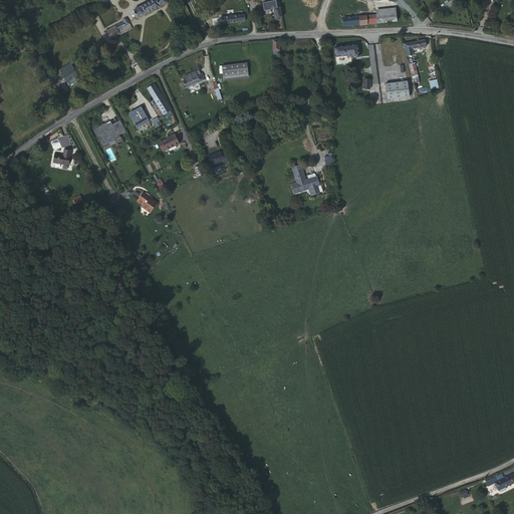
[(168,3),(167,3),(166,0),(154,0),(134,10),(137,18),(168,3)]
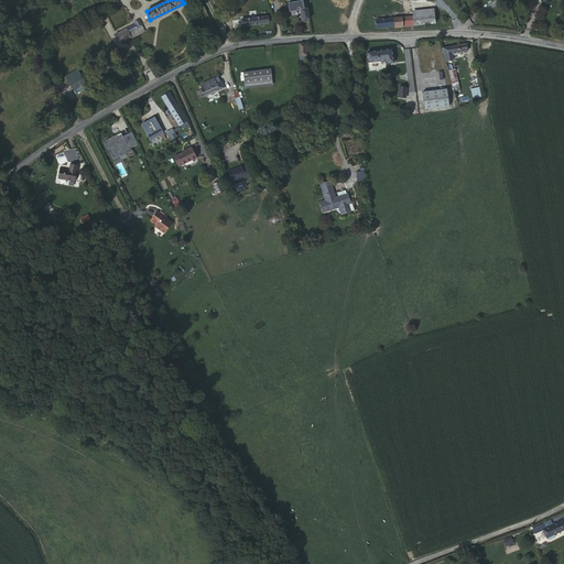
[(308,20),(306,8),(304,9),(303,2),(299,2),(302,20),(308,20)]
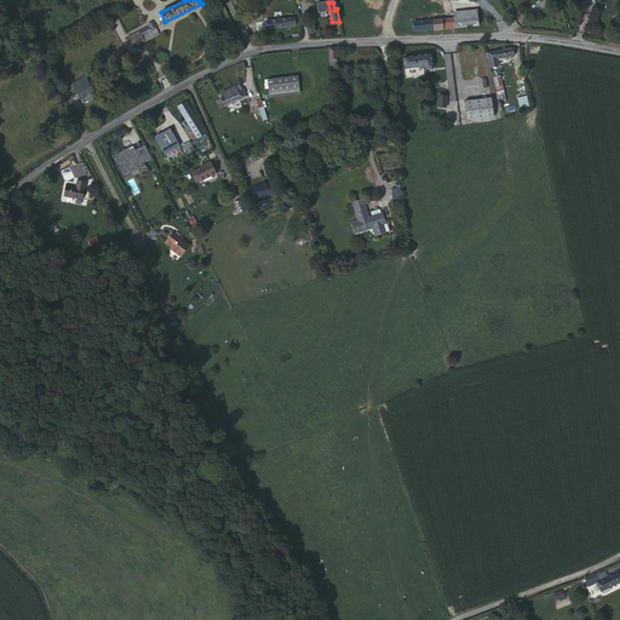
[(434,30),(477,26),(477,15),(466,16),(445,18),(413,22),(414,30),(434,29),(434,30)]
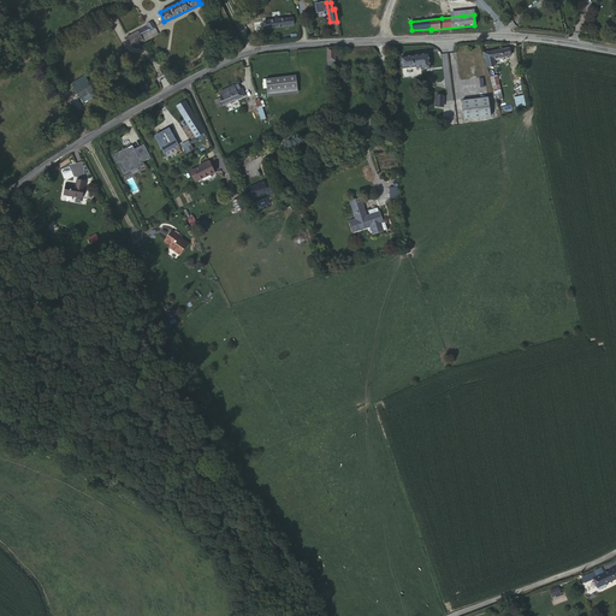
[(265,30),(292,25),(291,17),(264,22),(265,30)]
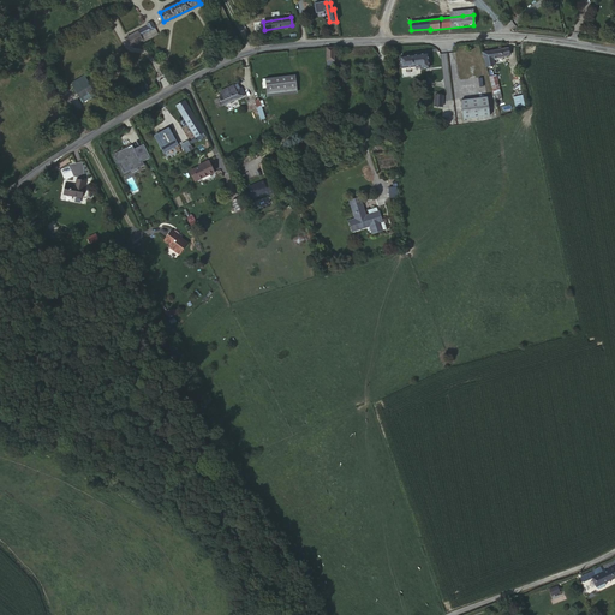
[(156,30),(151,22),(147,24),(148,25),(138,30),(138,31),(127,37),(132,46),(143,41),(142,37),(156,30)]
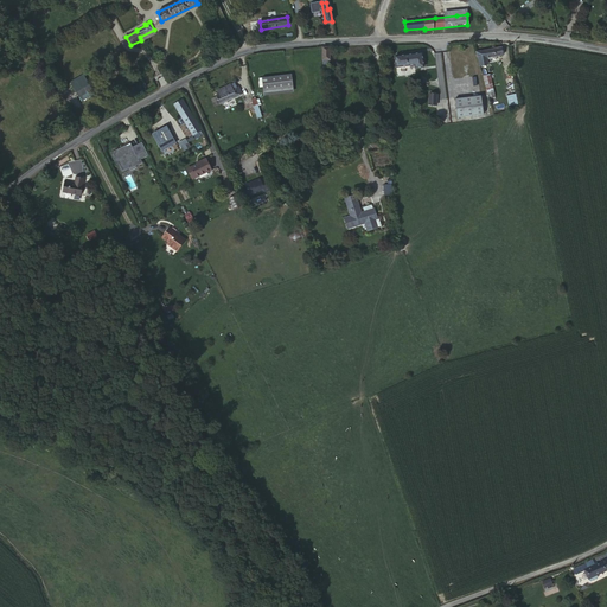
[(142,42),(157,34),(154,30),(140,37),(141,40),(142,42)]
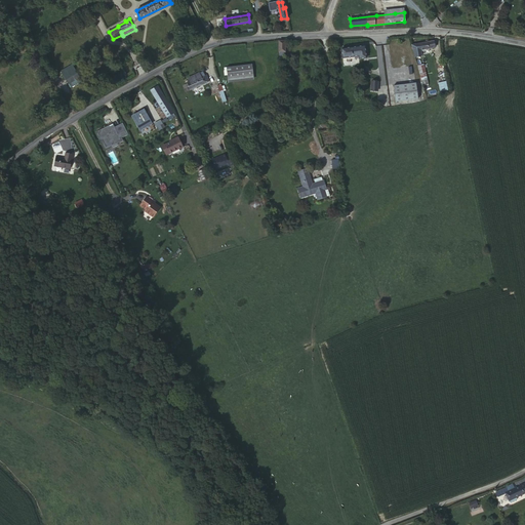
[(420,50),(434,47),(433,41),(411,45),(414,57),(421,55),(420,50)]
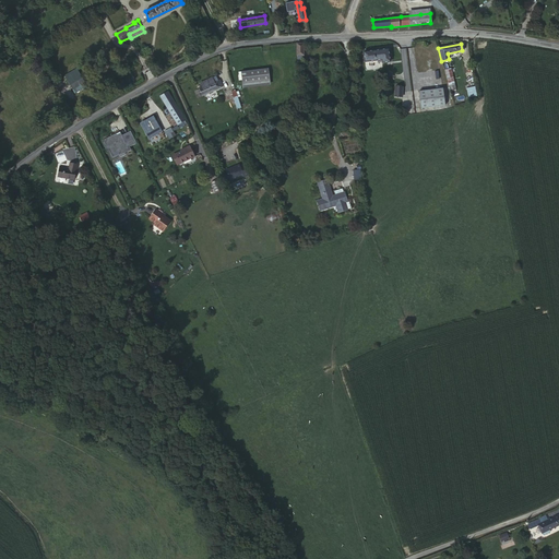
[(388,49),(364,52),(365,61),(381,59),(382,62),(390,61),(388,49)]
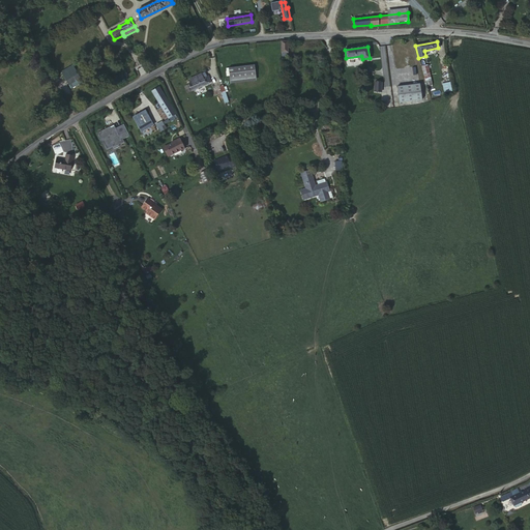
[(284,80),(281,57),(275,58),(277,81),(284,80)]
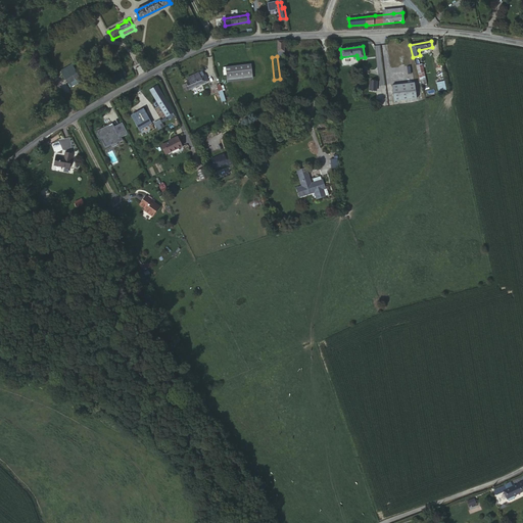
[(253,75),(251,64),(226,67),(228,79),(253,75)]
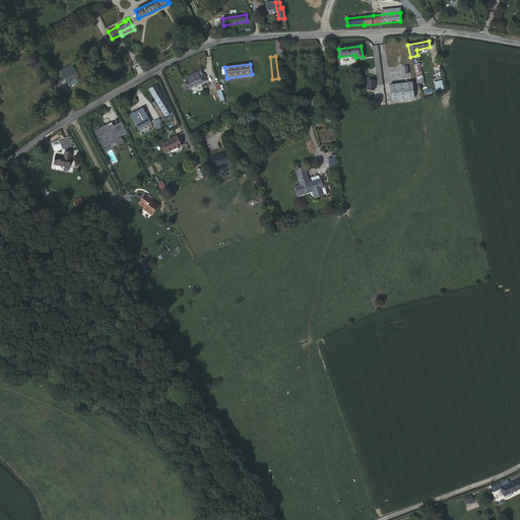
[(66,82),(69,80),(73,78),(66,66),(59,69),(66,82)]
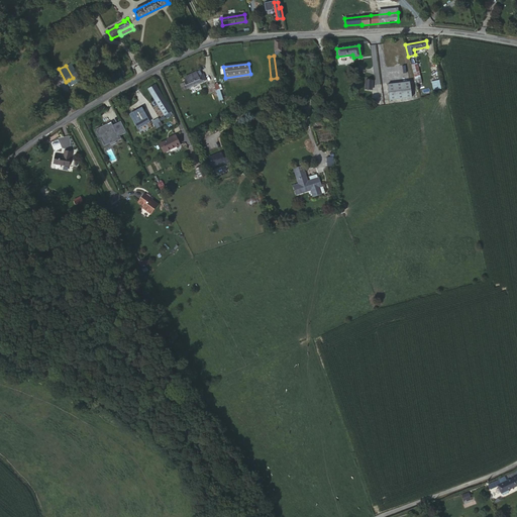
[(184,90),(206,80),(203,74),(201,75),(200,71),(196,72),(186,77),(187,81),(181,84),(184,90)]
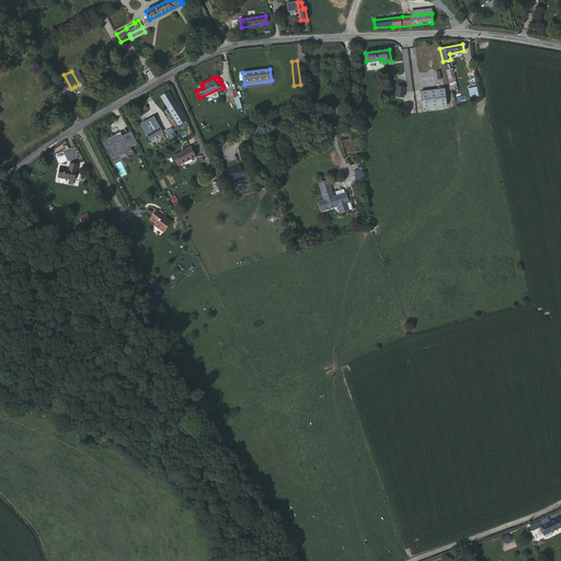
[(477,87),(468,89),(470,99),(479,96),(477,87)]
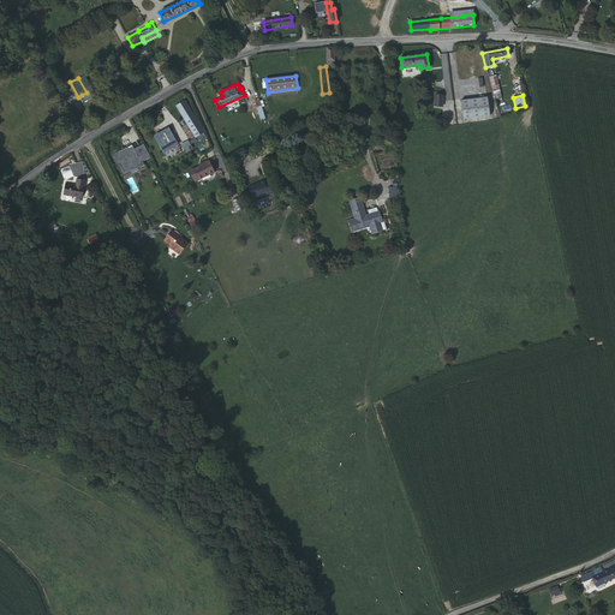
[(488,97),(460,101),(463,119),(489,115),(488,97)]
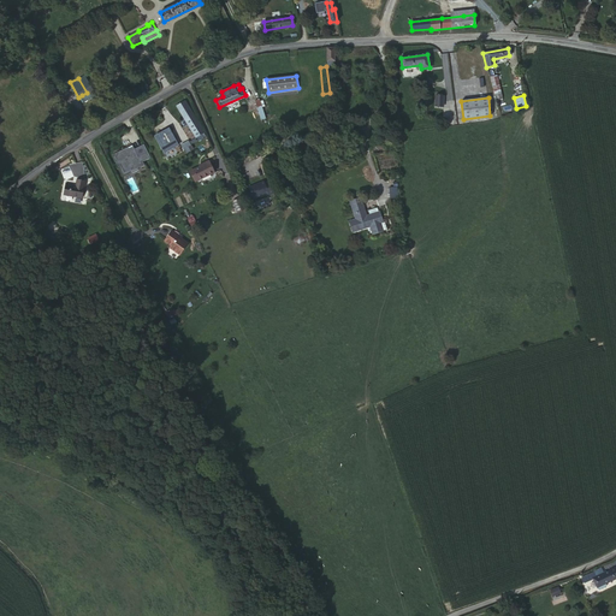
[(260,101),(259,99),(253,101),(250,101),(248,102),(249,107),(246,107),(247,112),(255,110),(258,108),(259,113),(260,117),(261,122),(262,124),(267,123),(266,118),(266,119),(262,107),(264,106),(262,101),(260,101)]
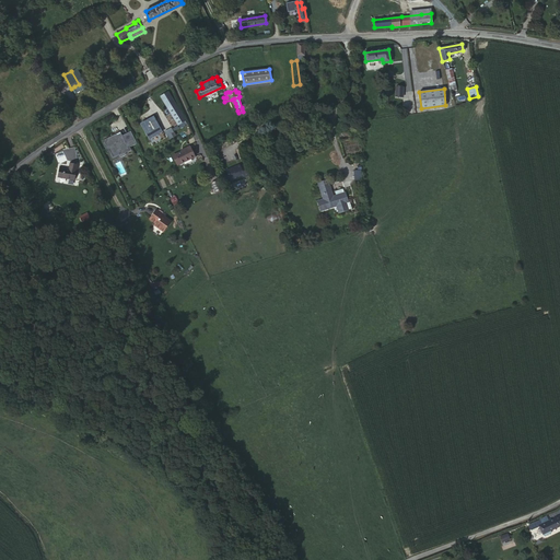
[(181,129),(188,125),(186,123),(186,121),(173,100),(167,92),(161,96),(181,129)]
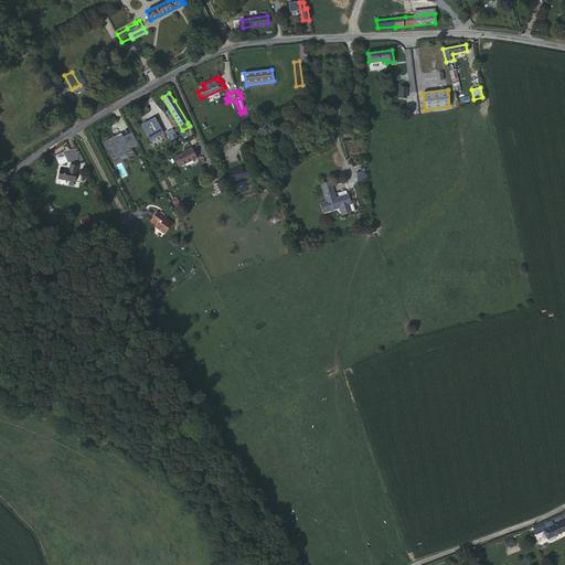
[(150,140),(153,138),(163,132),(155,118),(144,125),(148,134),(147,135),(150,140)]
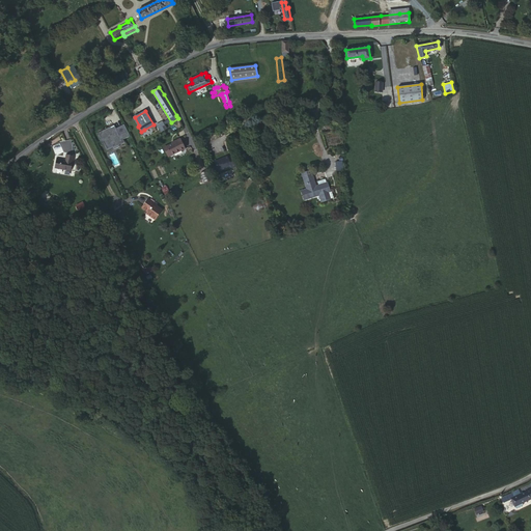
[(156,126),(161,133),(167,129),(163,121),(156,126)]
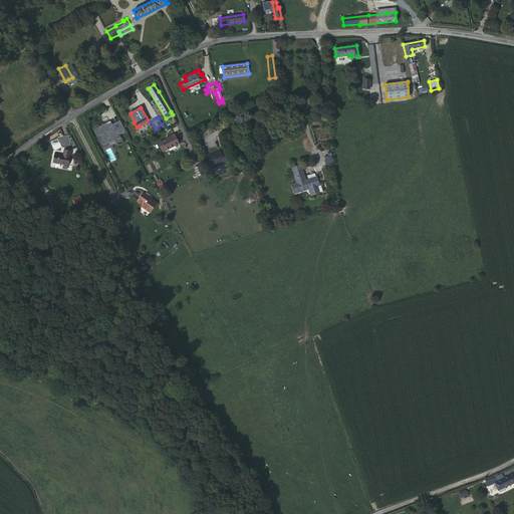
[(114,132),(111,124),(109,121),(94,129),(96,134),(95,134),(98,140),(100,139),(103,145),(110,142),(117,138),(116,137),(119,136),(122,134),(123,134),(121,129),(114,132)]
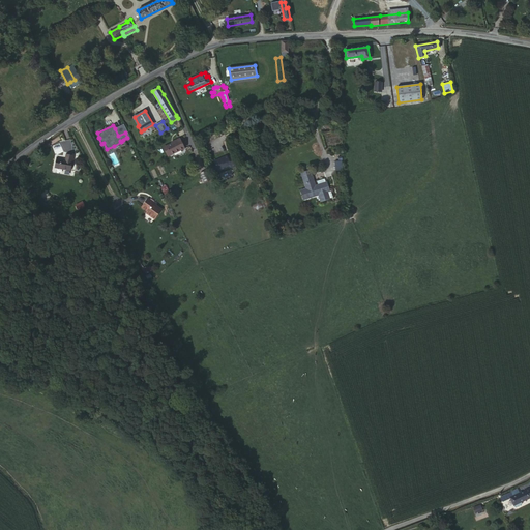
[(127,138),(129,137),(123,125),(115,128),(118,136),(125,133),(127,138)]
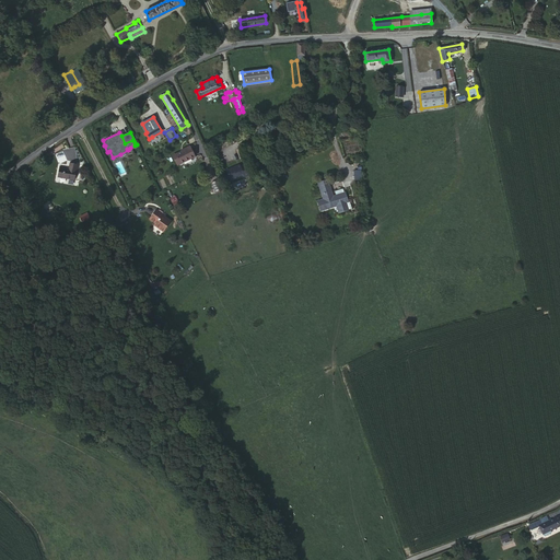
[(184,151),(175,155),(178,164),(194,156),(189,147),(184,149),(184,151)]
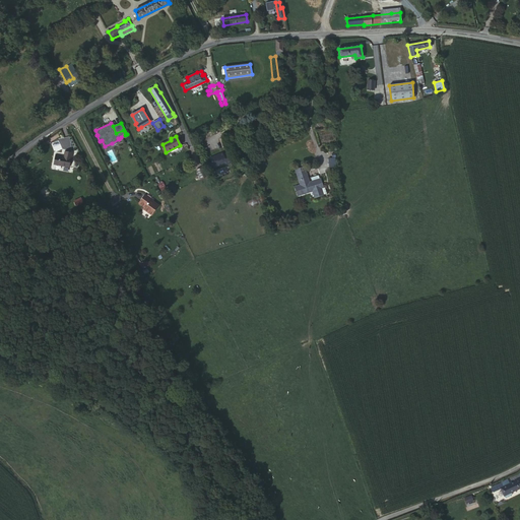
[(122,140),(121,137),(118,138),(119,139),(112,143),(105,146),(102,140),(100,141),(104,149),(122,140)]
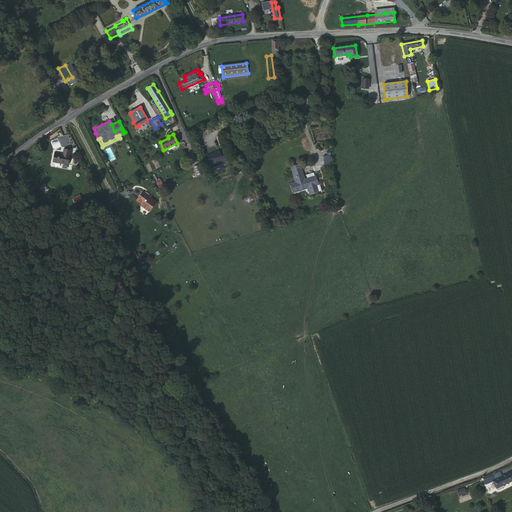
[(60,152),(55,152),(53,162),(68,165),(69,160),(70,160),(72,151),(64,149),(63,155),(60,154),(60,152)]
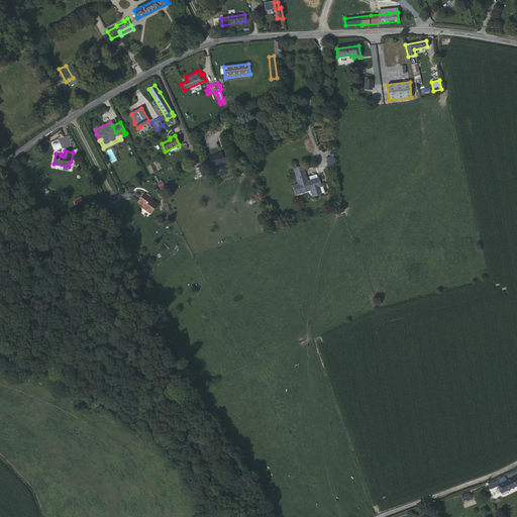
[(213,169),(230,163),(225,151),(208,158),(213,169)]
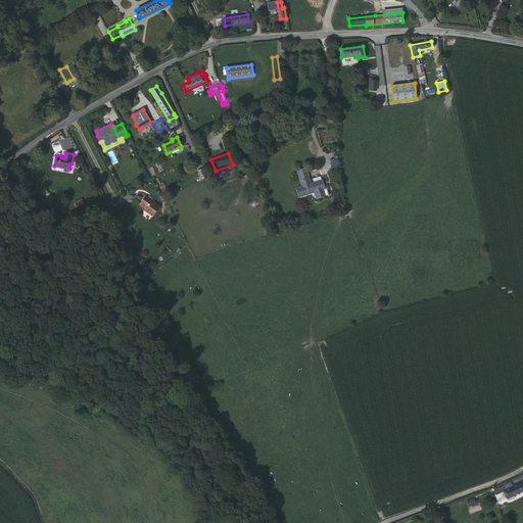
[(311,183),(305,169),(298,172),(302,187),(301,187),(304,195),(315,192),(317,198),(325,196),(323,189),(325,189),(322,180),(320,181),(315,182),(311,183)]
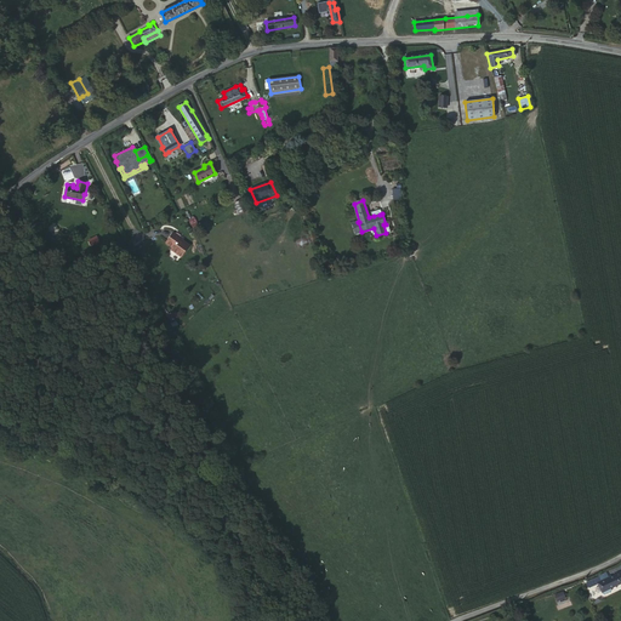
[(182,240),(174,234),(165,244),(172,249),(171,250),(172,252),(181,258),(188,246),(183,243),(181,241),(182,240)]
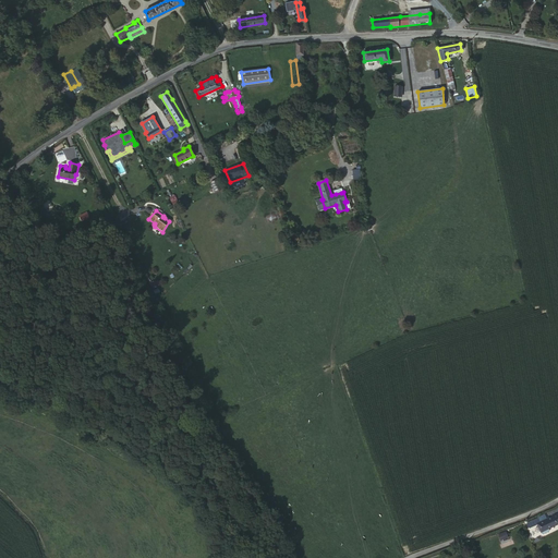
[(91,220),(87,215),(81,218),(83,225),(91,220)]
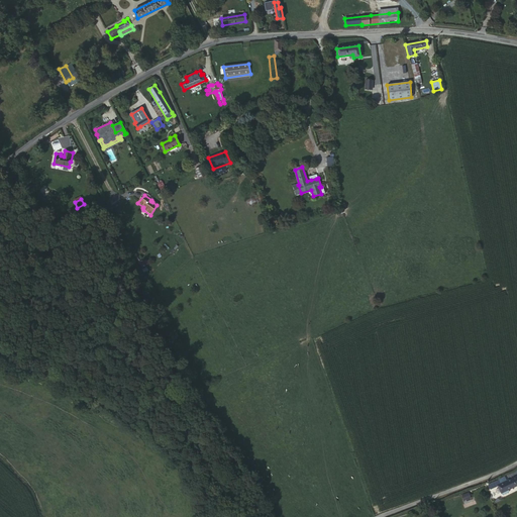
[(500,485),(498,487),(502,495),(503,495),(505,497),(511,494),(509,492),(516,487),(516,476),(506,482),(503,477),(497,480),(500,485)]
